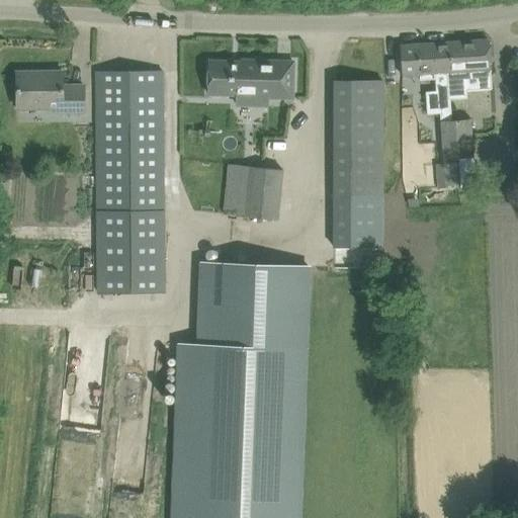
[(451,72),(447,72),(449,100),(465,99),(464,90),(492,88),(489,40),(485,40),(449,44),(451,72)]
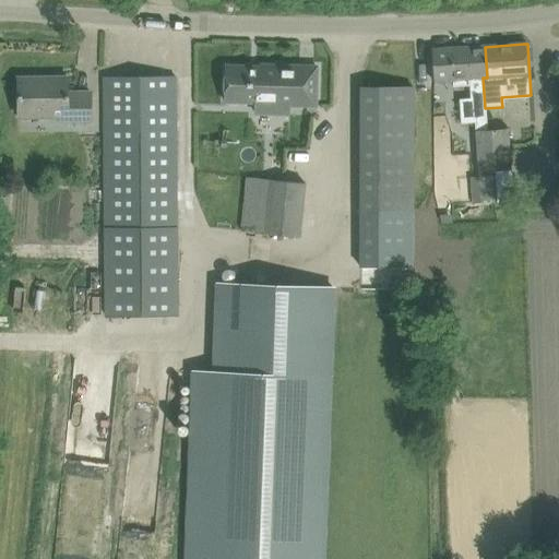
[(485,47),(431,50),(433,72),(433,81),(452,80),(453,87),(467,86),(466,79),(483,78),(487,78),(485,47)]
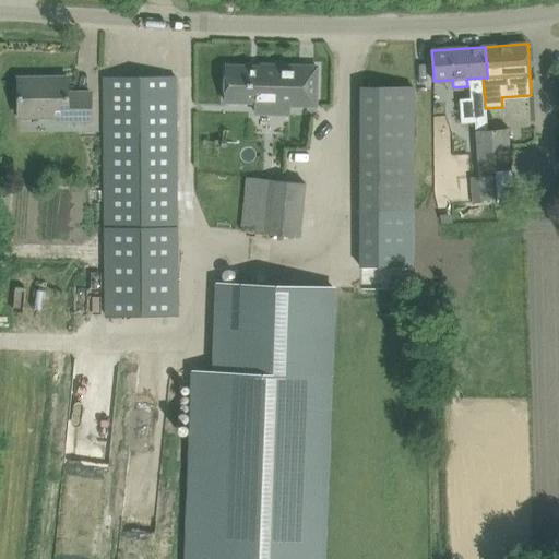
[(316,106),(317,67),(261,66),(261,68),(226,67),(225,102),(256,103),(256,114),(280,115),(281,105),(316,106)]
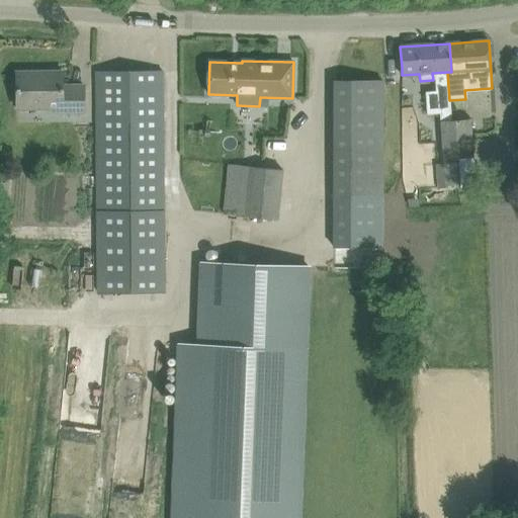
[(17,73),(17,93),(16,109),(49,109),(49,115),(84,114),(84,106),(84,86),(63,86),(63,72),(17,73)]
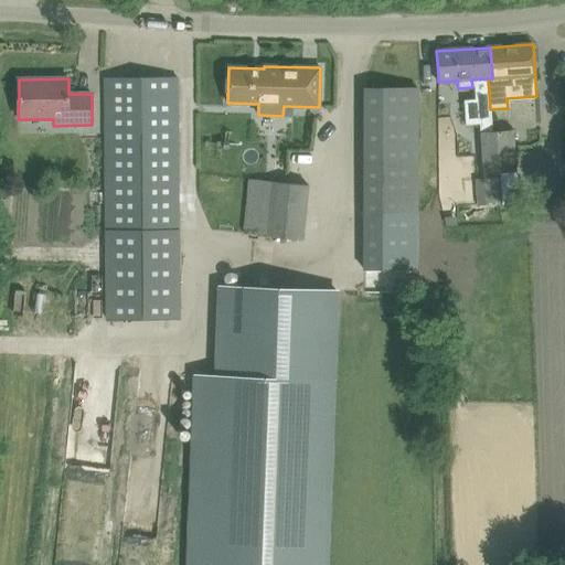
[(105,78),(106,233),(107,320),(180,320),(178,116),(178,78),(105,78)]
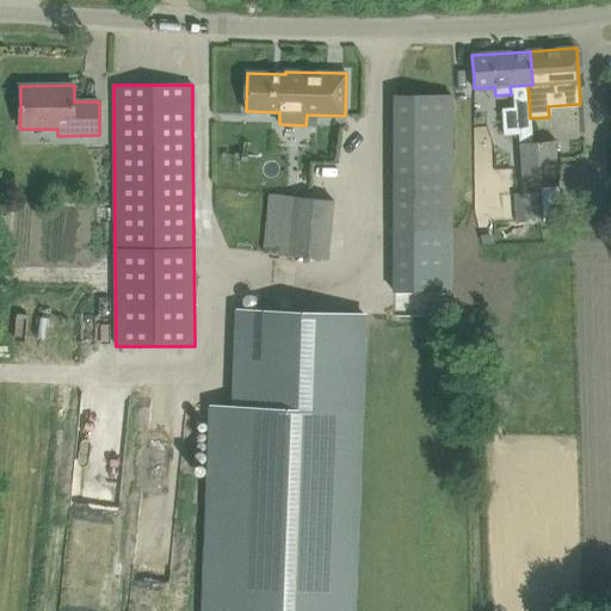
[(394,184),(394,234),(451,234),(451,96),(394,96),(394,177),(394,184)]
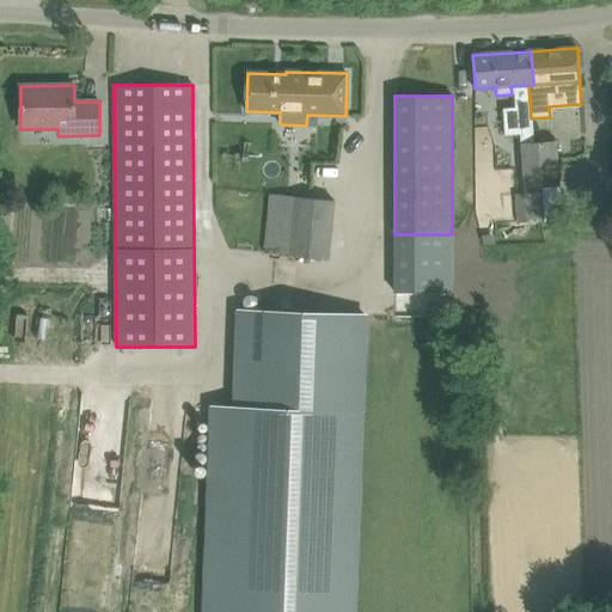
[(557,140),(538,142),(543,188),(561,185),(557,140)]
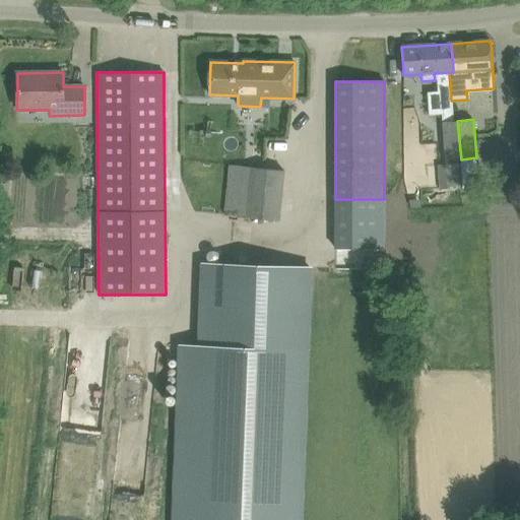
[(457,121),(442,122),(445,160),(461,159),(457,121)]
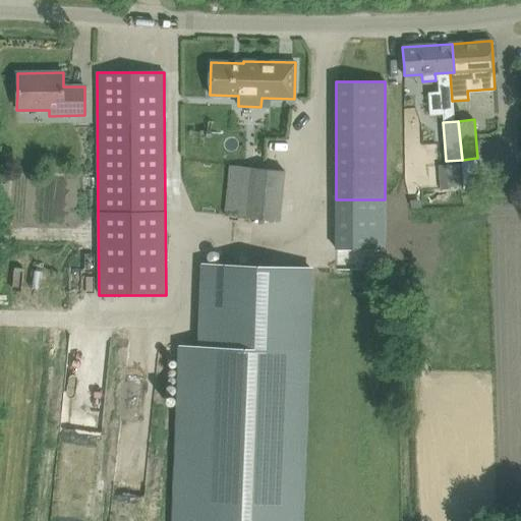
[(227,215),(245,219),(250,170),(231,168),(227,215)]
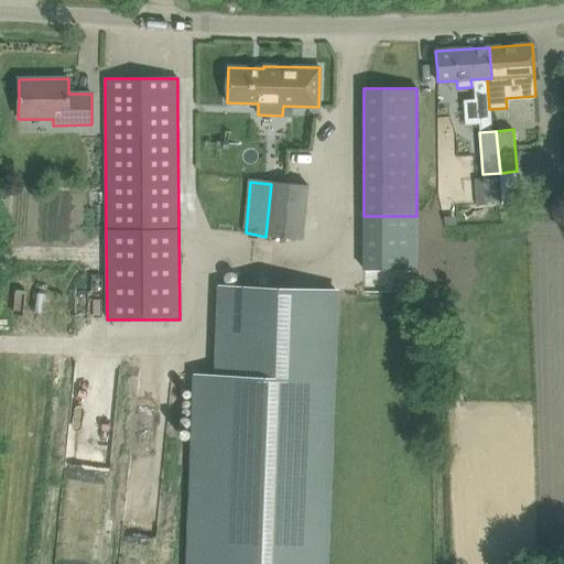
[(12,196),(0,195),(0,238),(10,239),(12,196)]
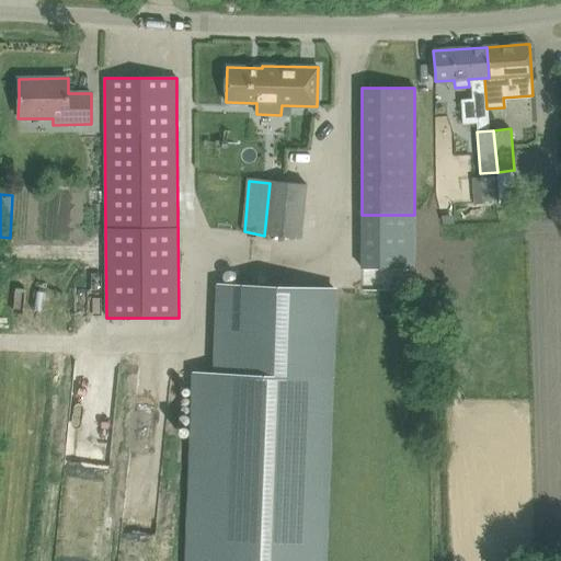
[(195,373),(187,560),(323,560),(334,289),(219,285),(216,373),(195,373)]
